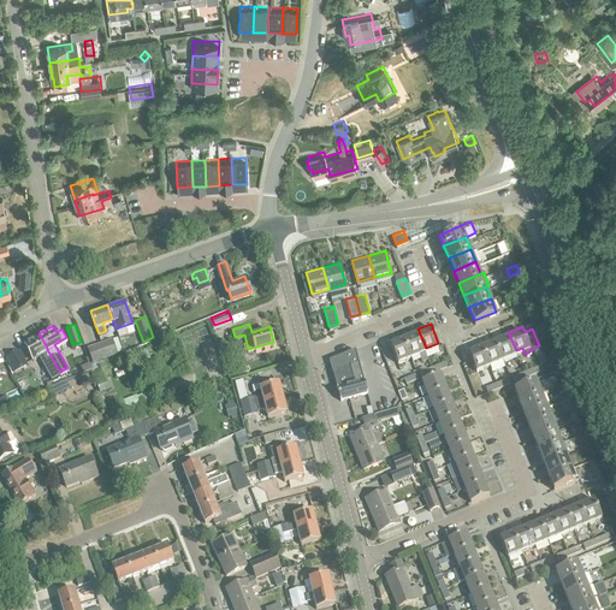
[(418,329),(404,335),(412,354),(426,348),(418,329)]
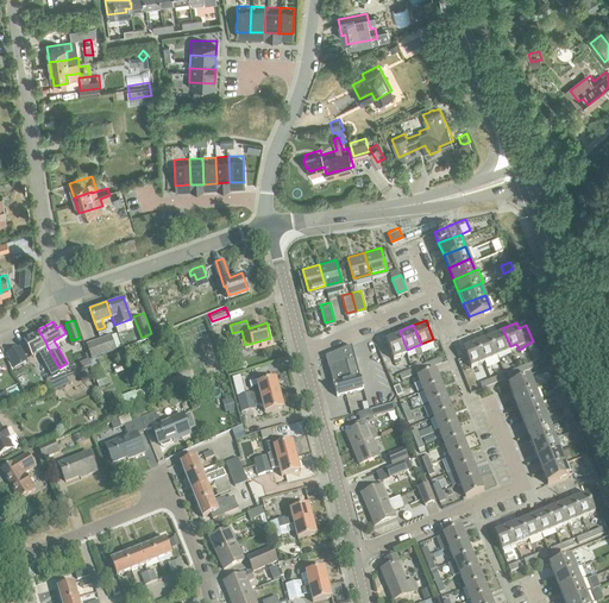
[(502,328),(490,333),(497,352),(510,346),(502,328)]
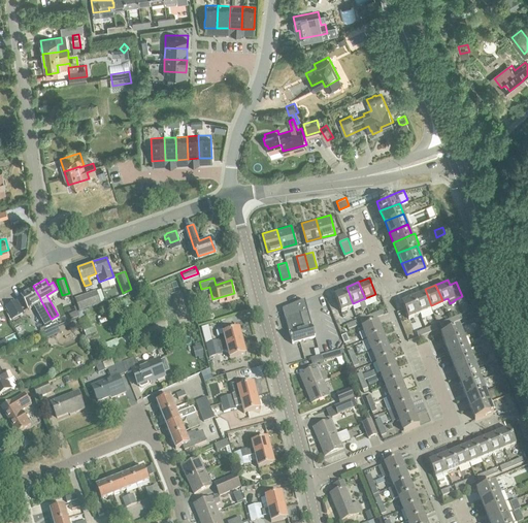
[(33,286),(21,293),(28,305),(33,302),(44,322),(51,318),(40,299),(40,298),(33,286)]
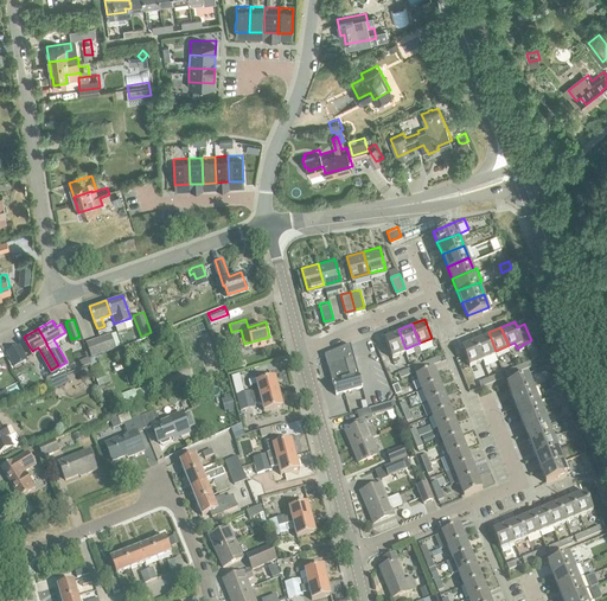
[(406,349),(398,330),(384,336),(391,355),(406,349)]
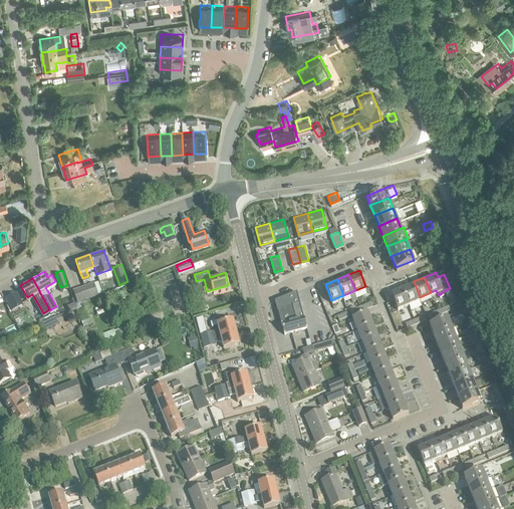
[(71,287),(75,299),(96,292),(92,280),(71,287)]
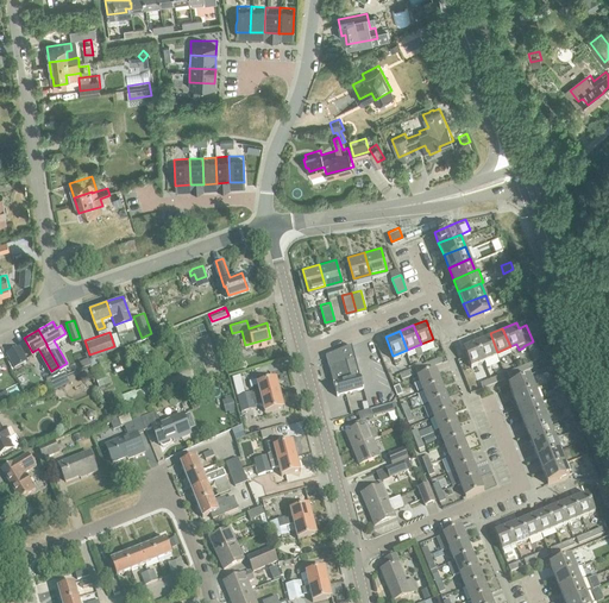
[(490,333),(476,339),(482,358),(497,352),(490,333)]
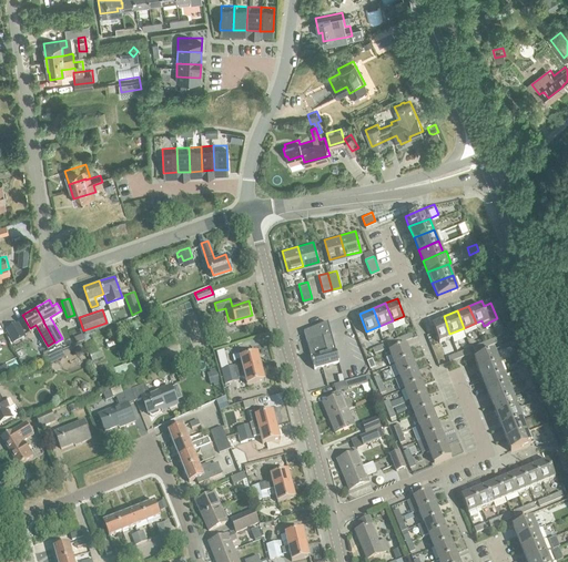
[(129,318),(119,323),(120,327),(131,324),(131,326),(138,324),(134,316),(129,318)]
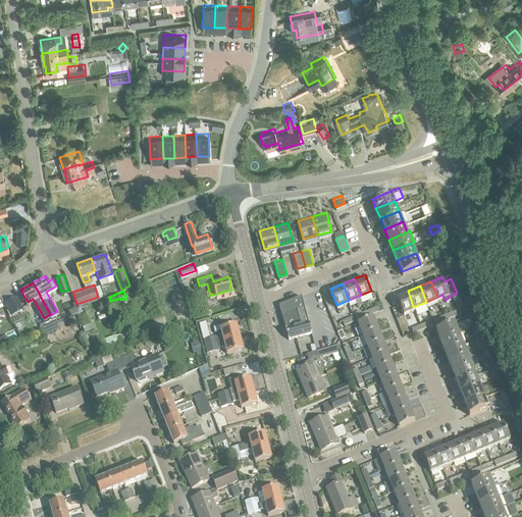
[(413,307),(408,291),(396,296),(403,311),(413,307)]
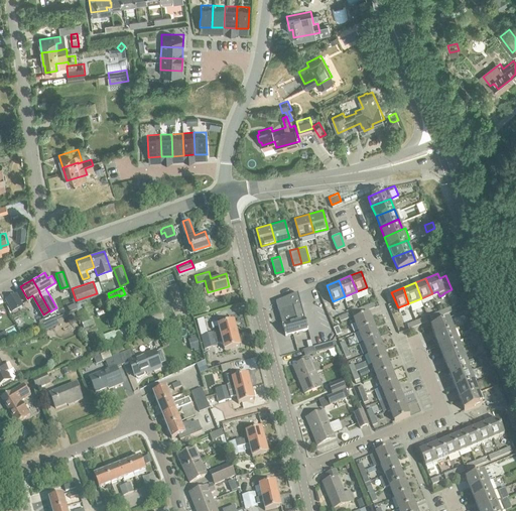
[(455,288),(447,291),(453,303),(459,300),(455,288)]
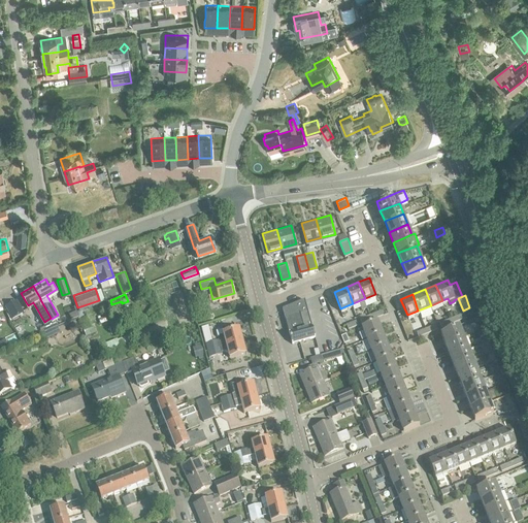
[(17,297),(5,303),(11,316),(23,309),(17,297)]
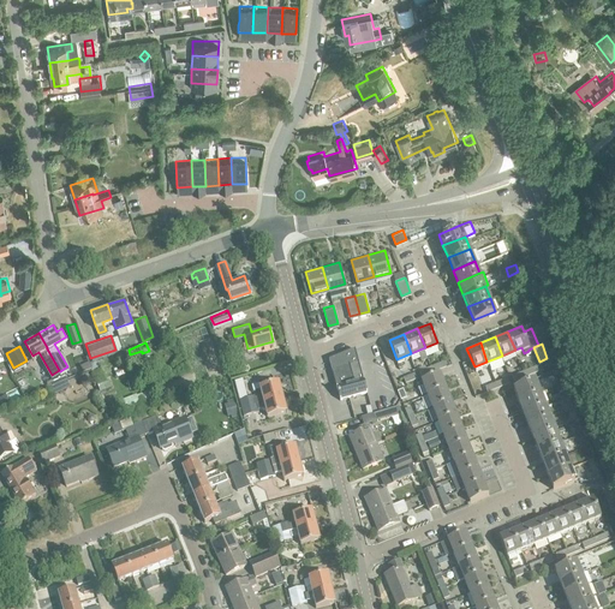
[(90,358),(89,359),(97,382),(100,389),(111,384),(108,377),(107,378),(105,371),(100,365),(96,356),(90,358)]
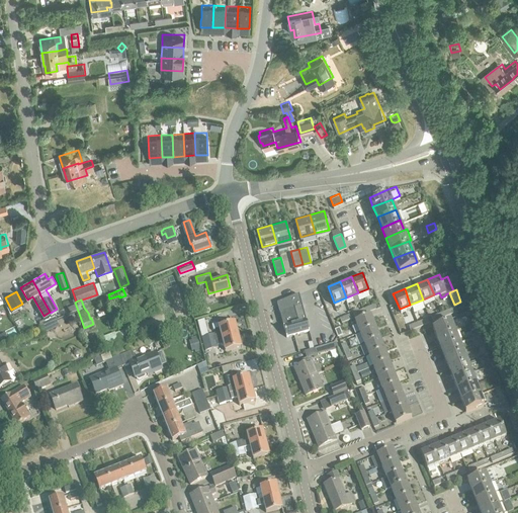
[(373,301),(363,305),(365,310),(375,306),(373,301)]
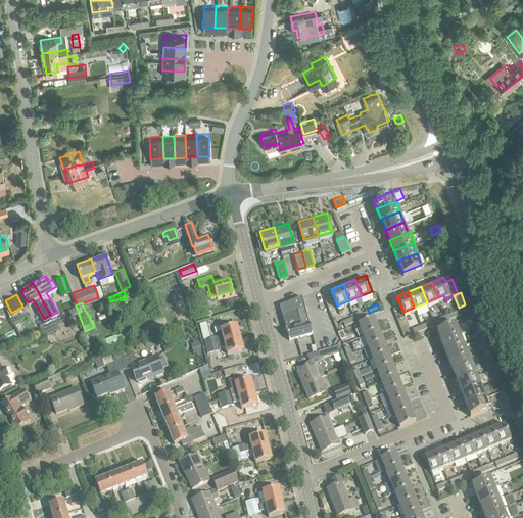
[(281,311),(288,337),(312,331),(304,304),(281,311)]
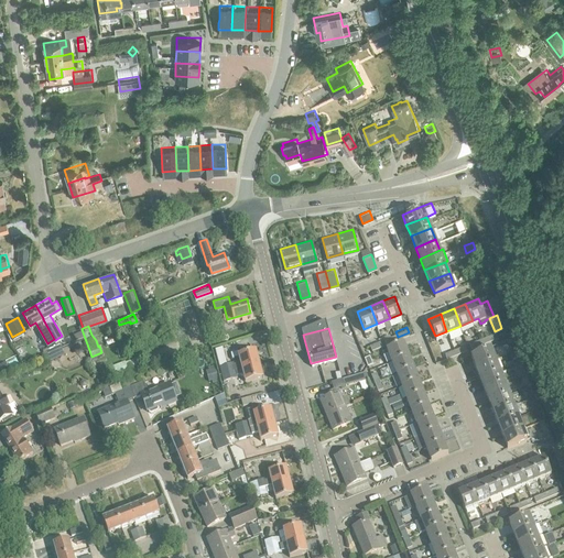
[(398,337),(396,331),(383,337),(386,341),(398,337)]
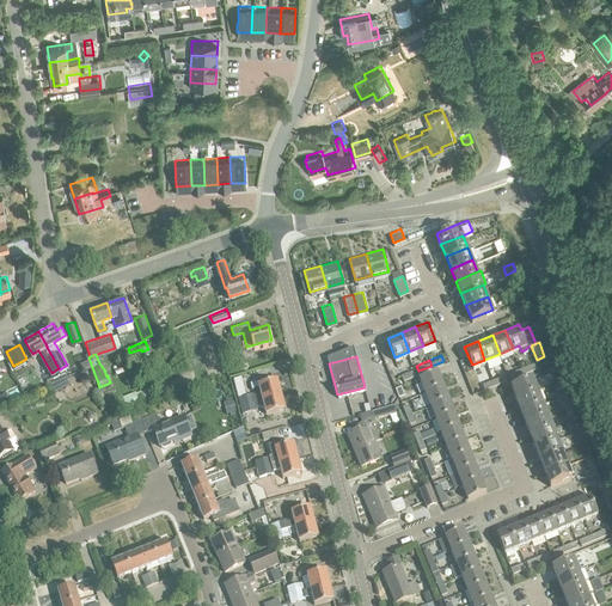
[(533,360),(520,366),(522,371),(536,366),(533,360)]
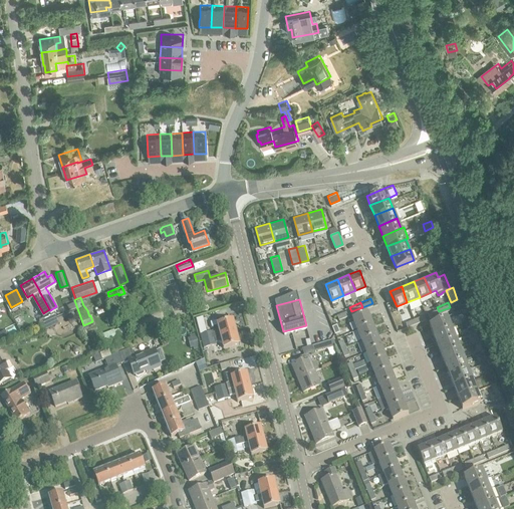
[(439,311),(437,307),(427,311),(429,315),(434,313),(439,311)]
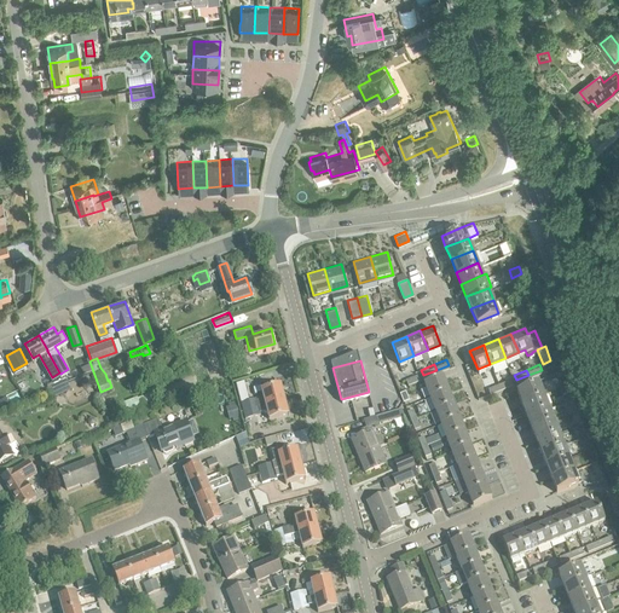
[(405,376),(408,382),(420,377),(417,371),(405,376)]
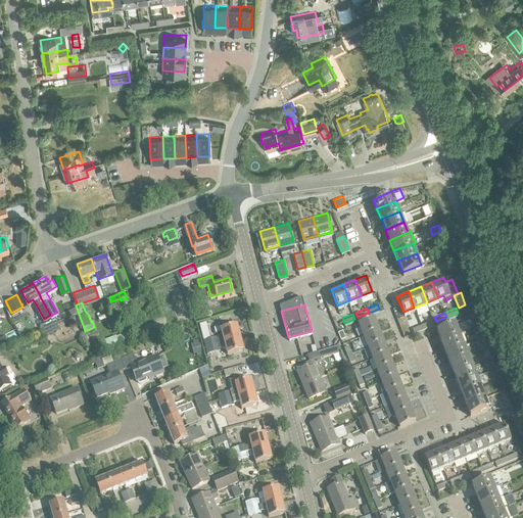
[(41,321),(46,331),(59,325),(55,315),(41,321)]
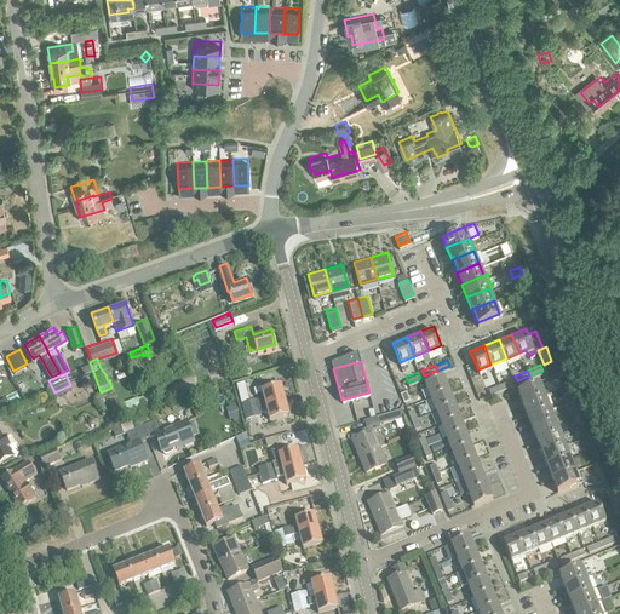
[(424,380),(430,395),(448,388),(442,373),(424,380)]
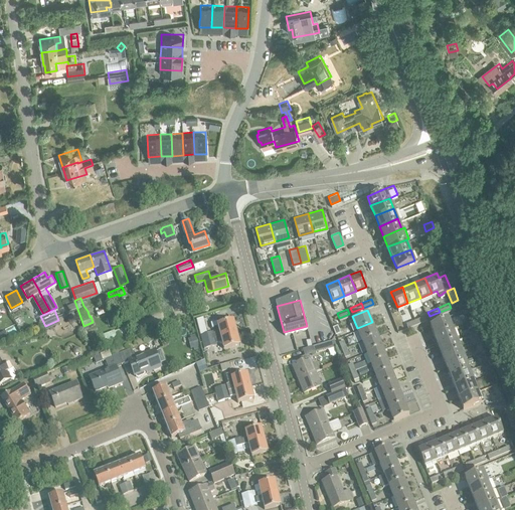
[(423,313),(413,317),(415,322),(425,318),(423,313)]
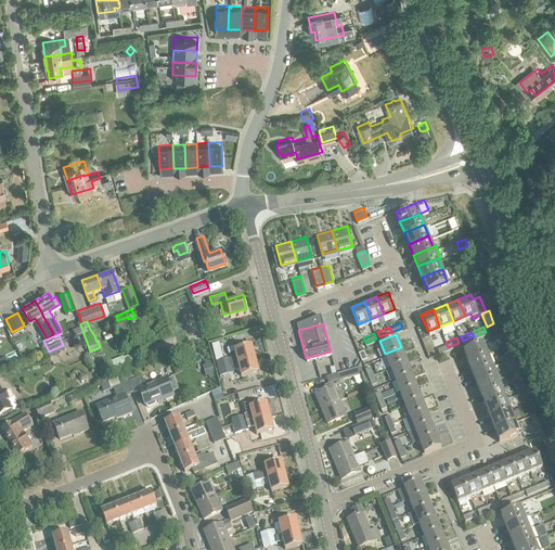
[(219,339),(209,341),(214,357),(216,357),(222,355),(219,339)]
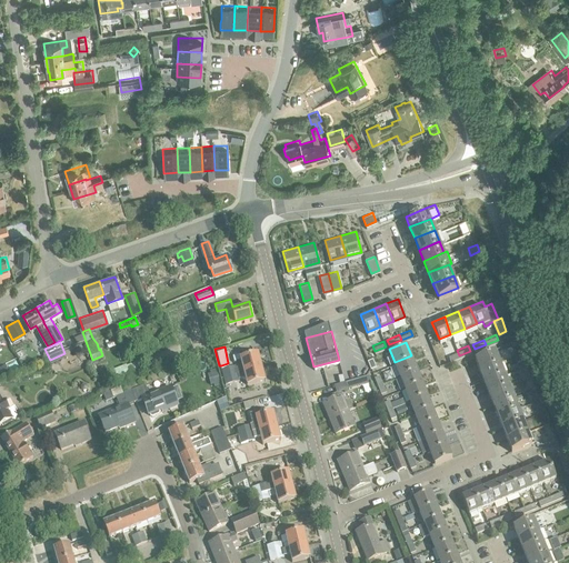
[(475,358),(479,369),(480,369),(501,360),(497,349),(475,358)]
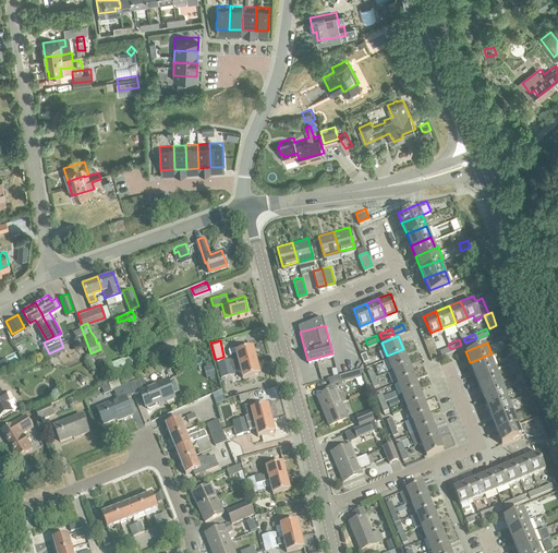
[(217,359),(218,367),(256,359),(253,344),(235,348),(237,356),(231,357),(230,356),(223,357),(217,359)]
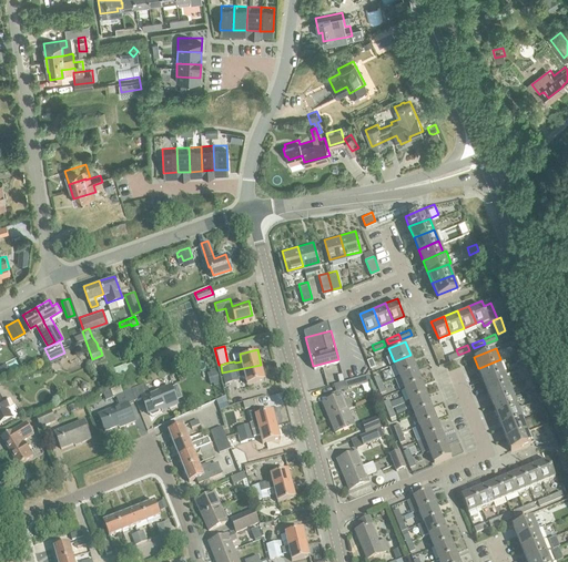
[(394,361),(399,374),(416,367),(411,355),(394,361)]
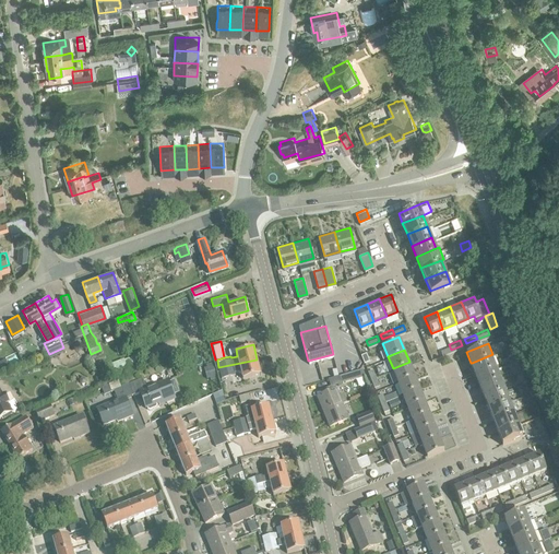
[(471,363),(475,374),(497,366),(492,354),(472,363),(471,363)]
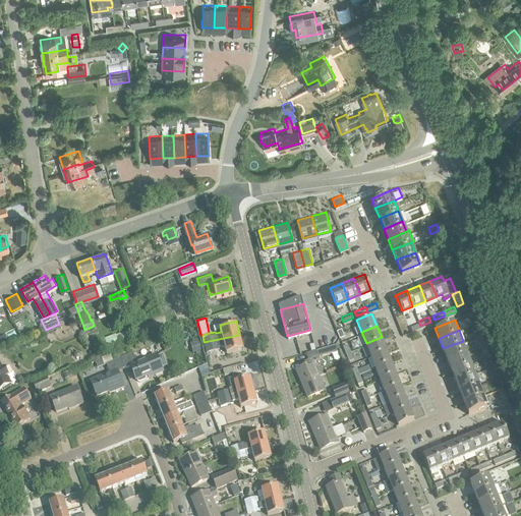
[(197,335),(193,336),(197,350),(201,349),(197,335)]
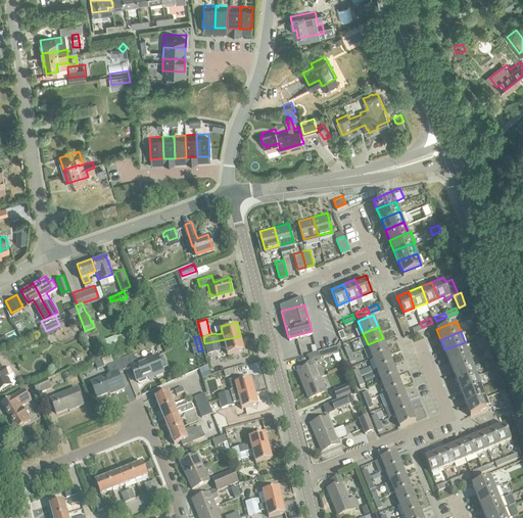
[(240,336),(204,343),(206,349),(220,346),(220,344),(225,343),(227,351),(243,347),(240,336)]
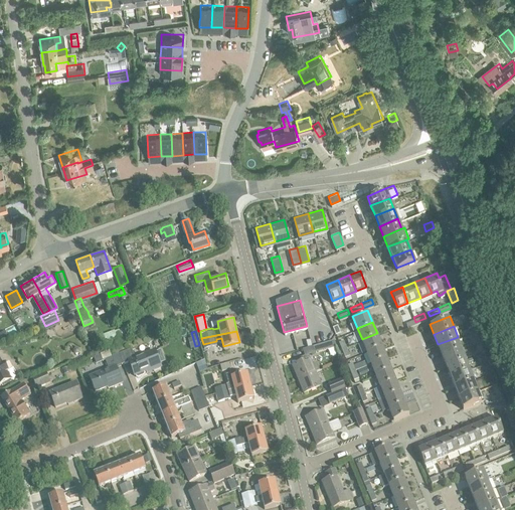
[(362,339),(366,350),(381,344),(377,333),(362,339)]
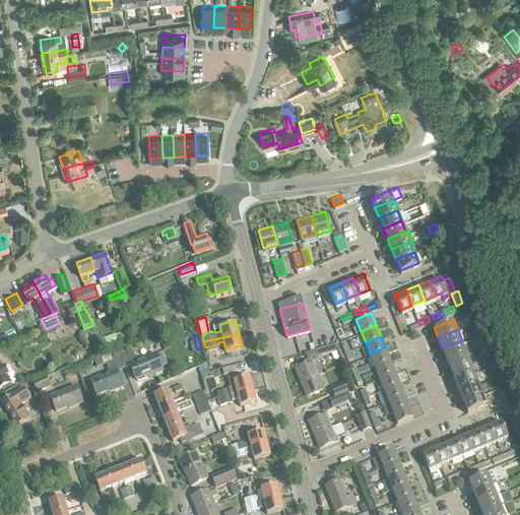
[(316,345),(318,352),(338,346),(336,340),(316,345)]
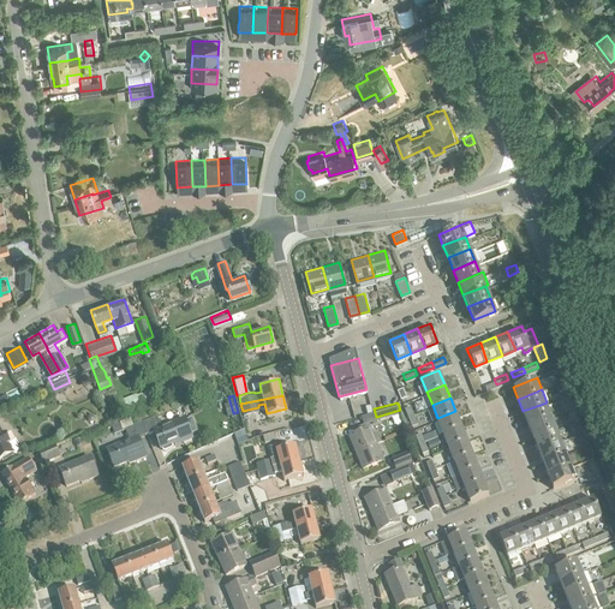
[(523,411),(527,423),(551,415),(547,402),(523,411)]
